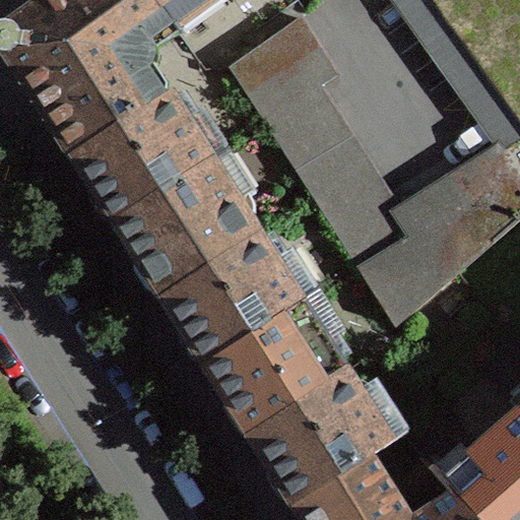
[(155,95),(138,70),(143,66),(147,61),(149,55),(149,49),(146,43),(142,38),(142,36),(169,16),(156,0),(44,0),(10,23),(8,23),(5,22),(2,22),(0,22),(0,52),(3,53),(6,53),(70,153),(156,99),(155,95)]
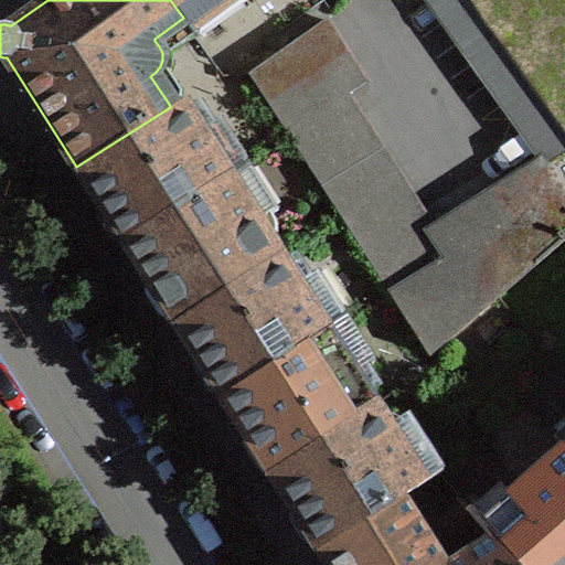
[(170,0),(183,18),(190,29),(228,0),(170,0)]
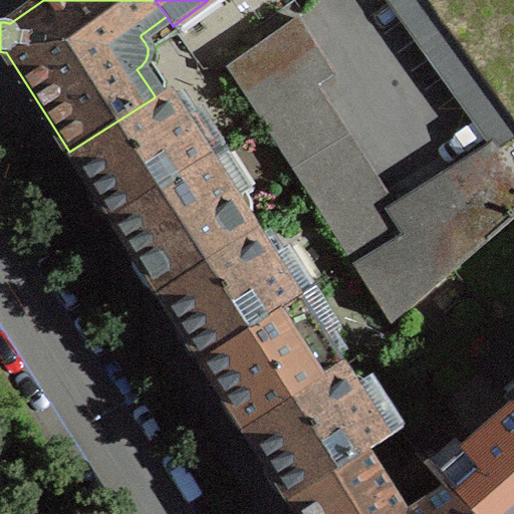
[(513,0),(430,0),(513,116),(513,135),(448,177),(485,239),(513,214),(513,0)]
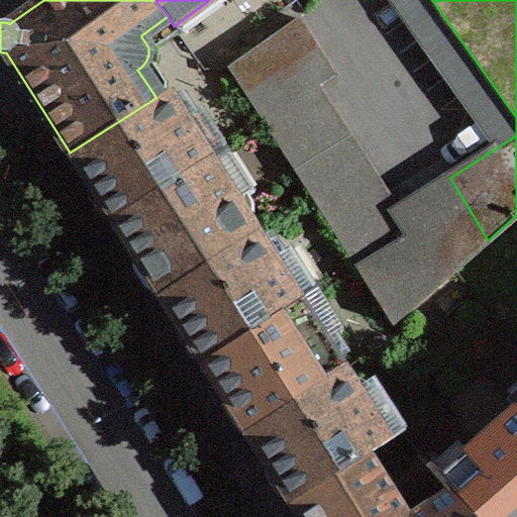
[(298,18),(229,67),(394,322),(459,266),(442,238),(413,235),(396,211),(316,86),(333,75),(298,18)]
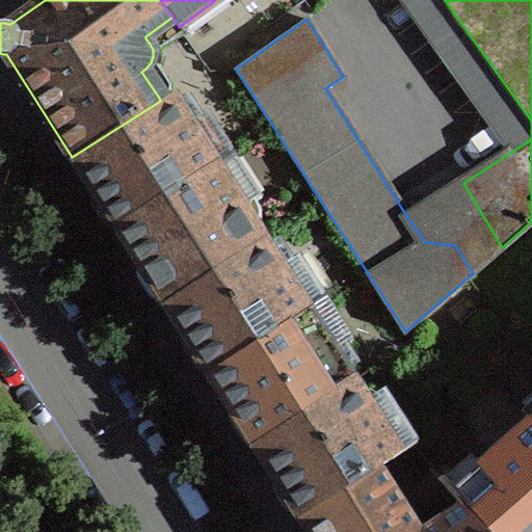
[(187,125),(166,92),(159,98),(160,101),(72,157),(96,194),(92,197),(91,201),(91,202),(92,206),(105,223),(106,224),(111,225),(115,224),(117,229),(218,164),(191,123),(187,125)]
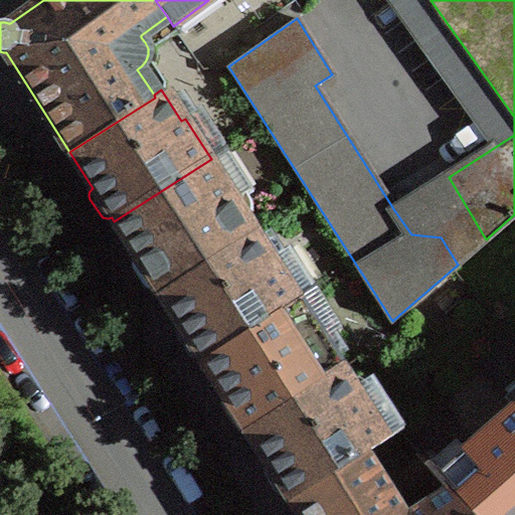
[(237,199),(211,159),(114,221),(137,256),(135,259),(133,262),(133,266),(144,284),(148,287),(151,287),(153,287),(155,286),(158,290),(250,230),(232,202),(237,199)]
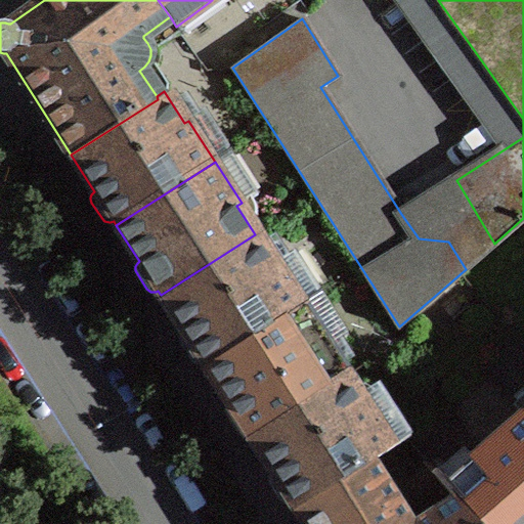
[(206,365),(304,302),(277,261),(273,264),(255,234),(161,295),(184,332),(181,335),(180,339),(181,342),(182,344),(193,361),(198,362),(202,362),(204,361),(206,365)]
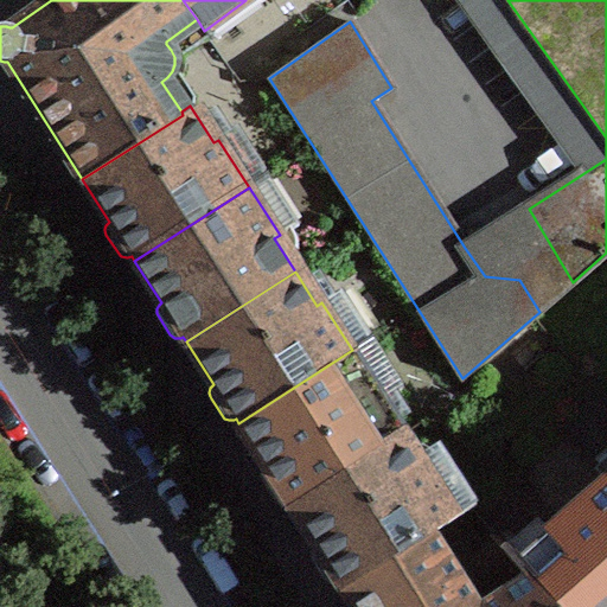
[(378,401),(383,397),(352,350),(238,423),(266,466),(262,470),(261,474),(262,478),(262,479),(274,497),(278,500),(281,502),(287,499),(291,504),(400,434),(378,401)]
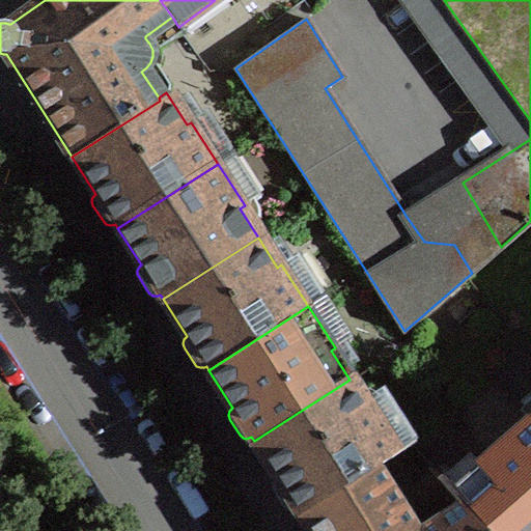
[(373,407),(368,410),(350,380),(254,441),(278,478),(276,480),(274,482),(274,483),(274,485),(274,487),(286,507),(289,509),(292,509),(295,509),(297,508),(300,512),(376,464),(399,448),(373,407)]
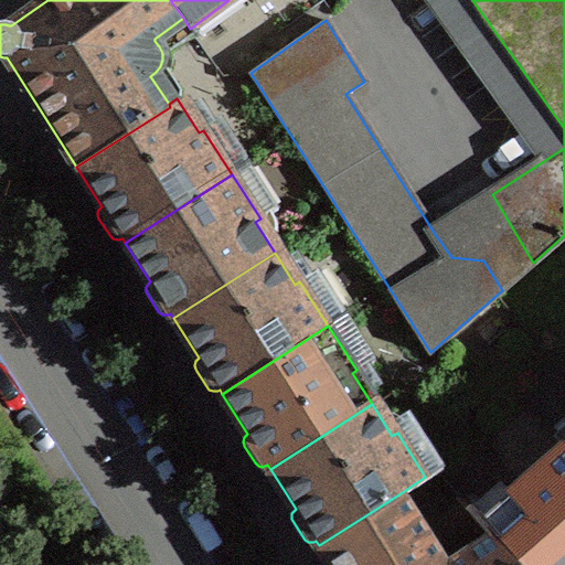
[(564,564),(564,446),(481,520),(493,534),(519,564),(564,564)]
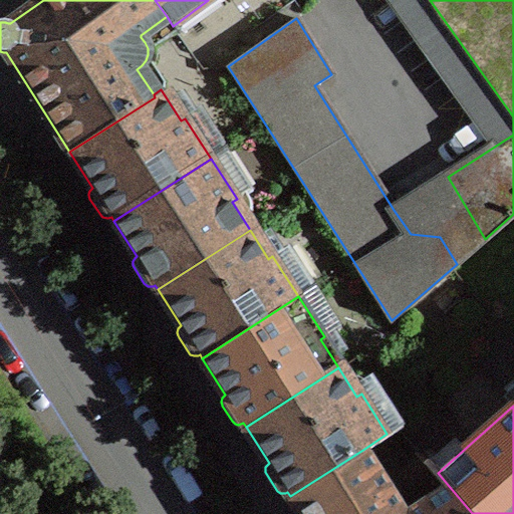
[(472,513),(449,486),(407,513),(364,449),(290,496),(301,513),(472,513)]
